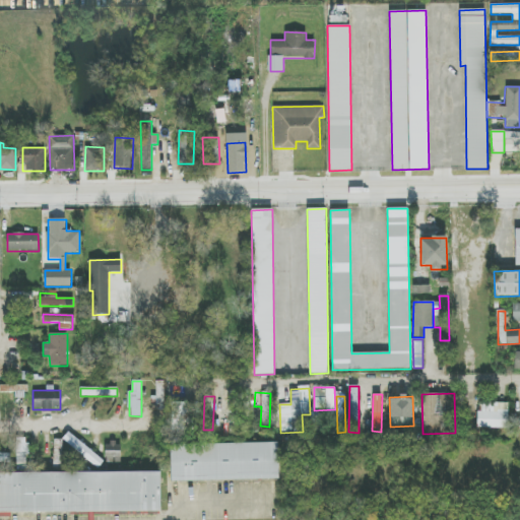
[(196,431),(196,413),(189,413),(190,402),(172,402),(171,430),(196,431)]
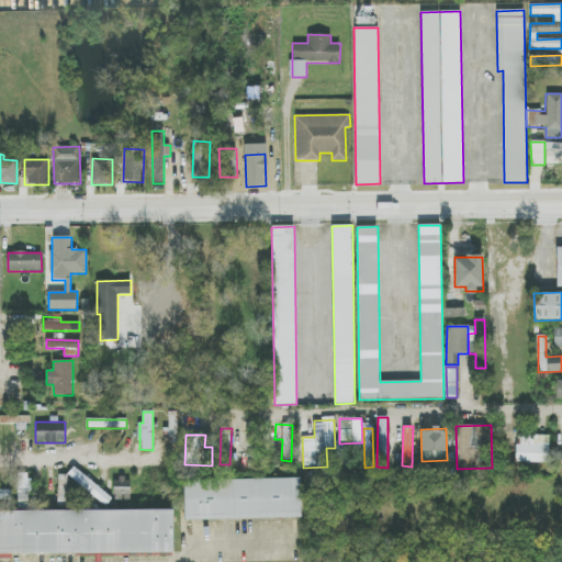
[(549,463),(550,436),(516,436),(516,462),(549,463)]
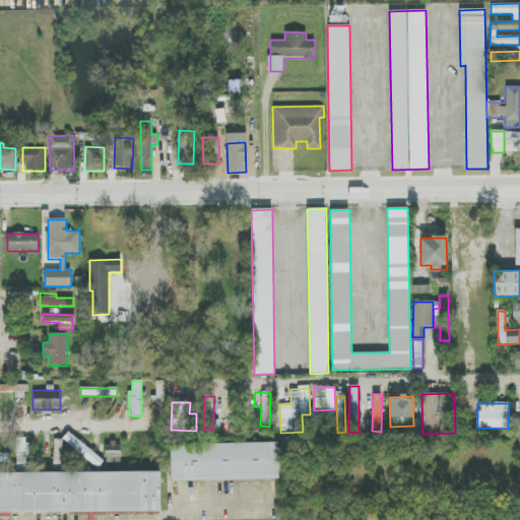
[(62,441),(84,456),(83,457),(95,465),(101,458),(67,434),(62,441)]
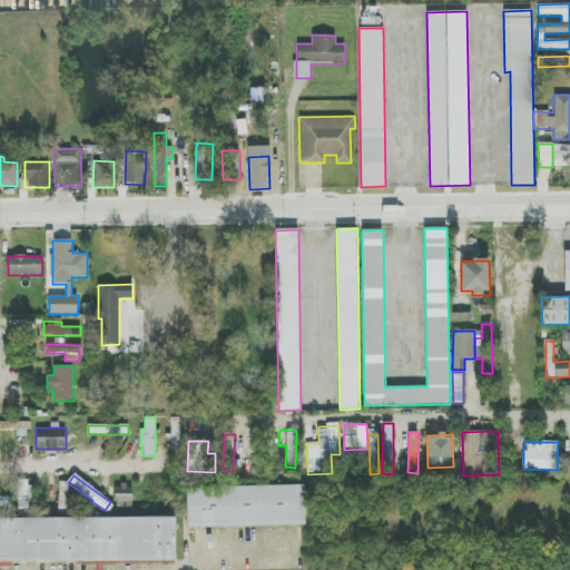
[(19,510),(31,509),(30,480),(18,481),(19,510)]
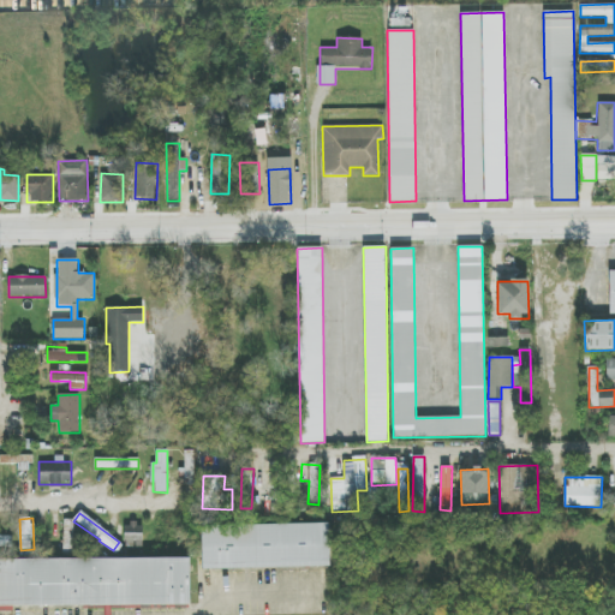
[(143,524),(125,524),(125,547),(143,548),(143,524)]
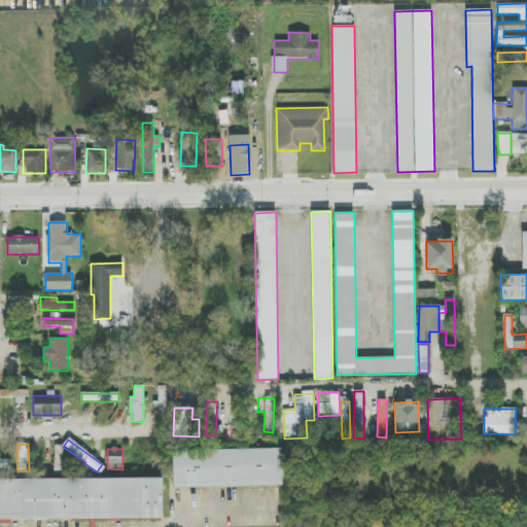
[(173,488),(282,486),(281,449),(172,451),(173,488)]
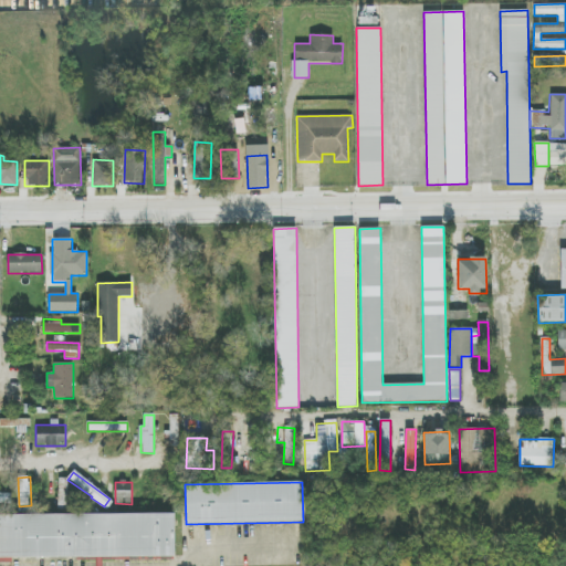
[(0,557),(175,557),(175,514),(0,514),(0,557)]
